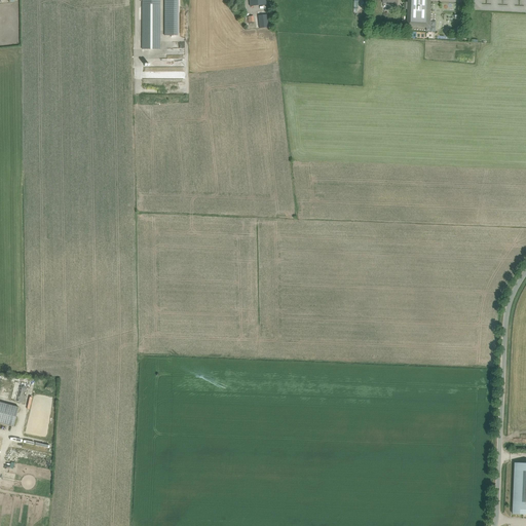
[(142,0),(142,49),(160,49),(159,0),(142,0)]
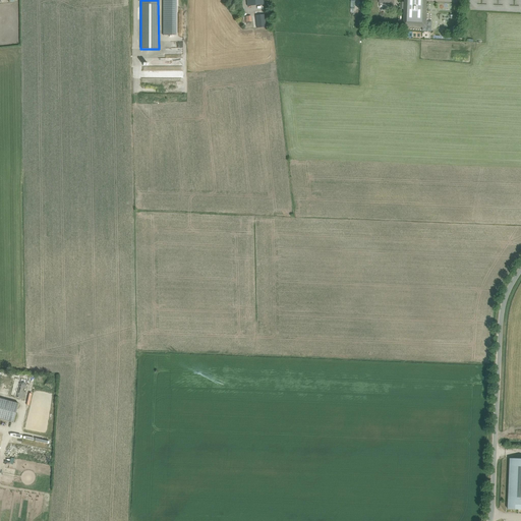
[(175,36),(175,0),(162,0),(162,35),(175,36)]
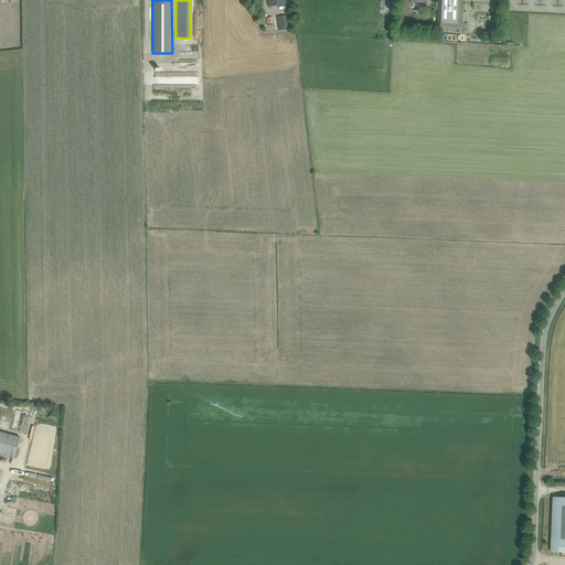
[(439,0),(438,27),(460,28),(461,0),(439,0)]
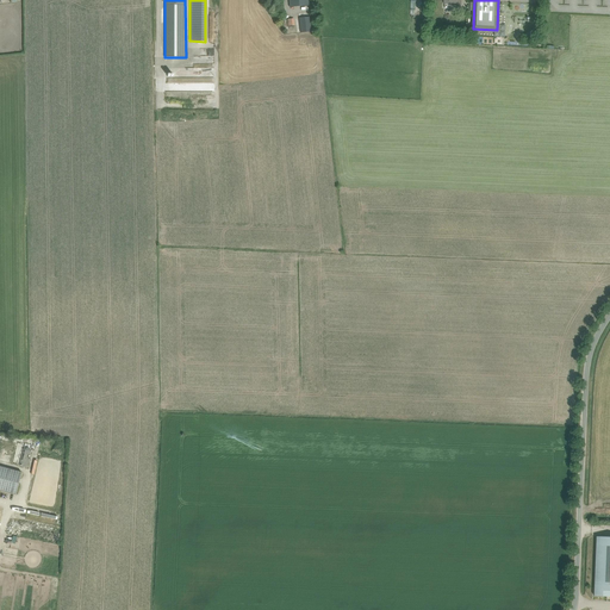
[(311,32),(310,17),(296,18),(297,33),(302,32),(302,33),(311,32)]
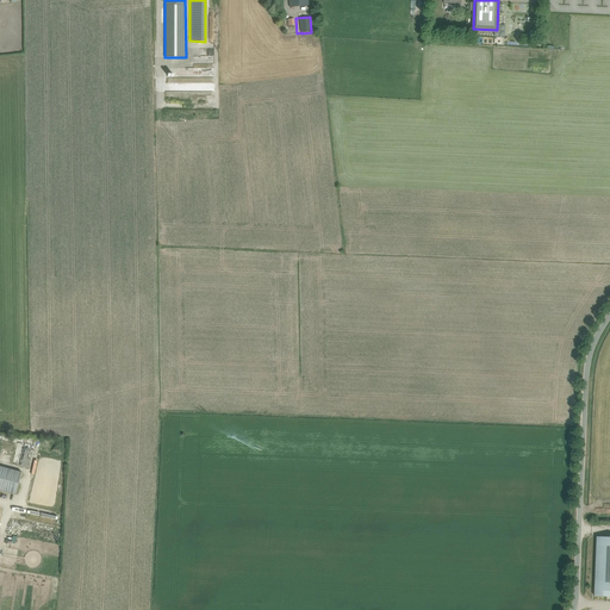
[(19,437),(18,439),(12,464),(27,468),(31,450),(33,440),(24,437),(19,437)]
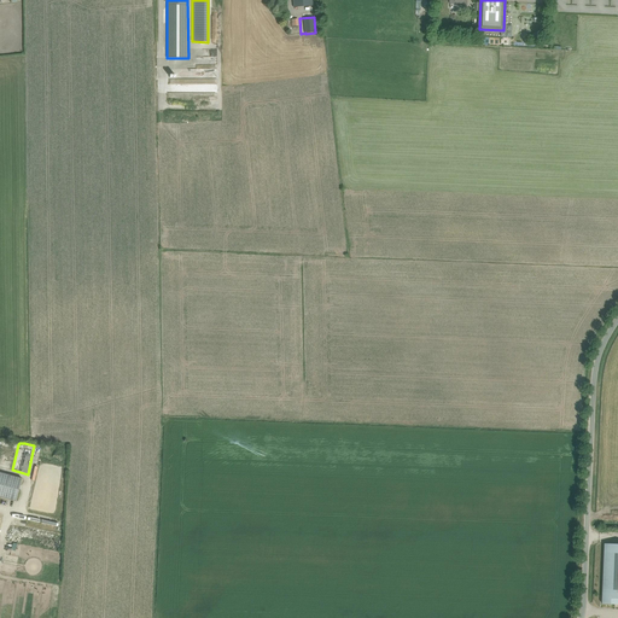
[(0,496),(16,501),(22,478),(0,472),(0,496)]
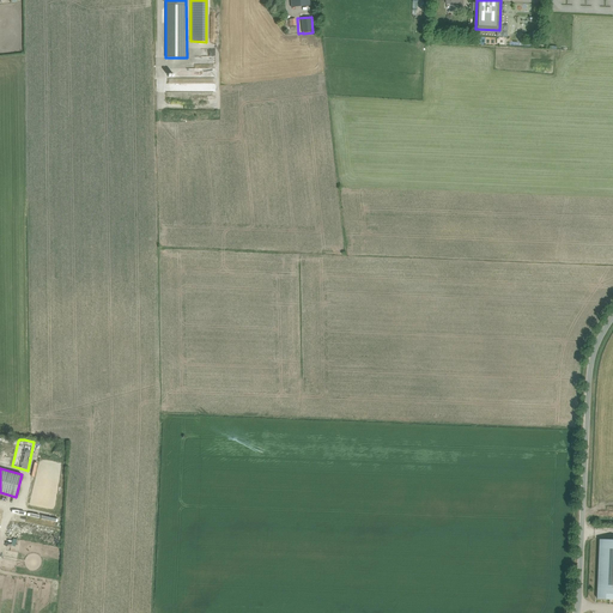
[(598,599),(612,599),(612,539),(600,539),(598,599)]
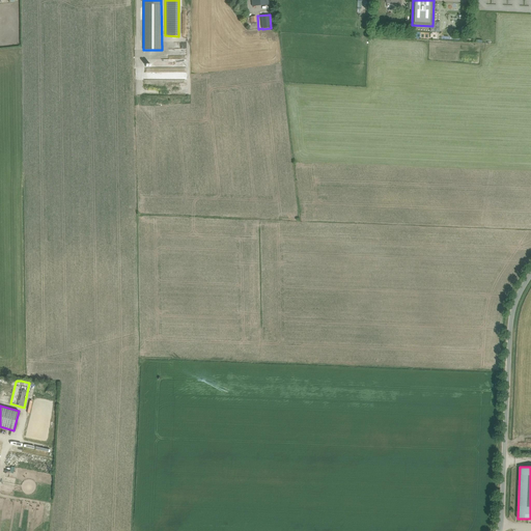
All buildings are outlined.
